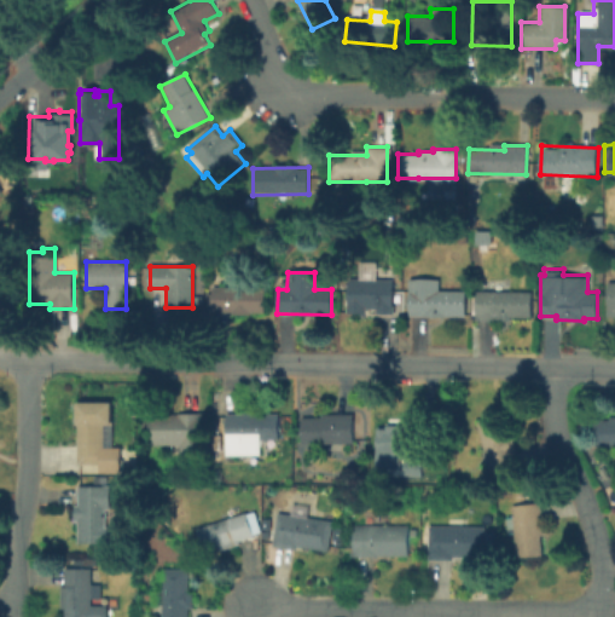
[(603,312),(614,312),(614,278),(603,278),(603,312)]
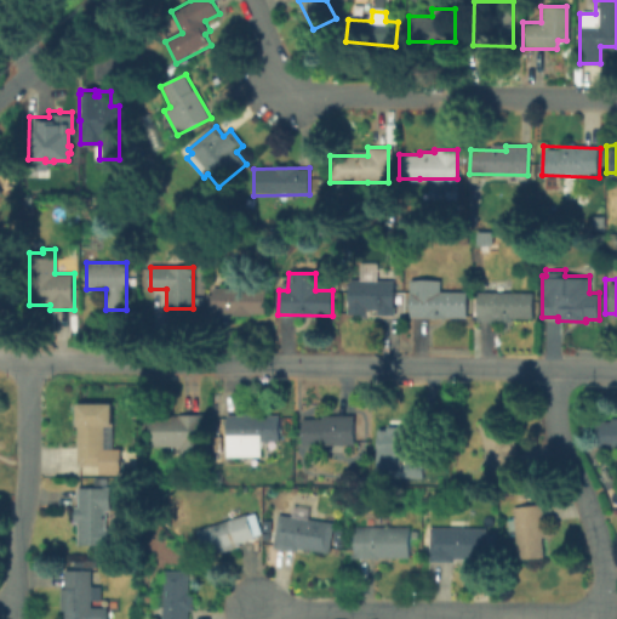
[(439,282),(439,291),(464,291),(464,317),(411,317),(411,282),(439,282)]
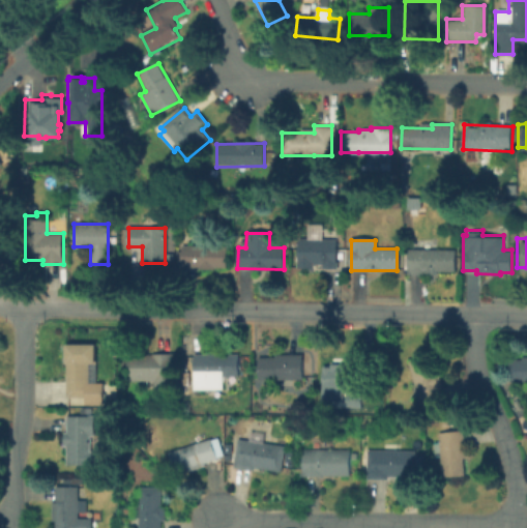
[(335,263),(335,270),(321,270),(321,263),(314,263),(314,270),(296,270),(296,242),(335,242),(335,263)]
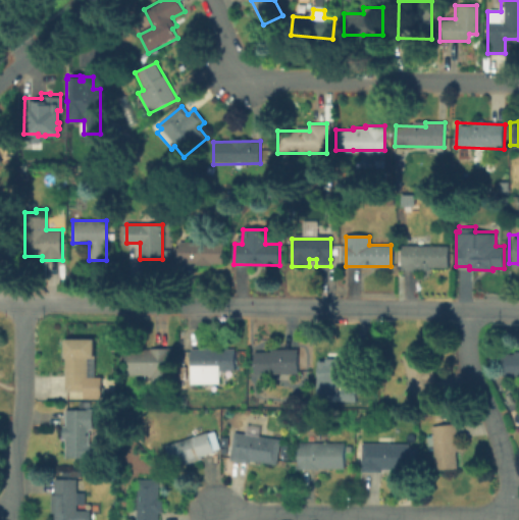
[(177,262),(177,241),(225,241),(225,262),(177,262)]
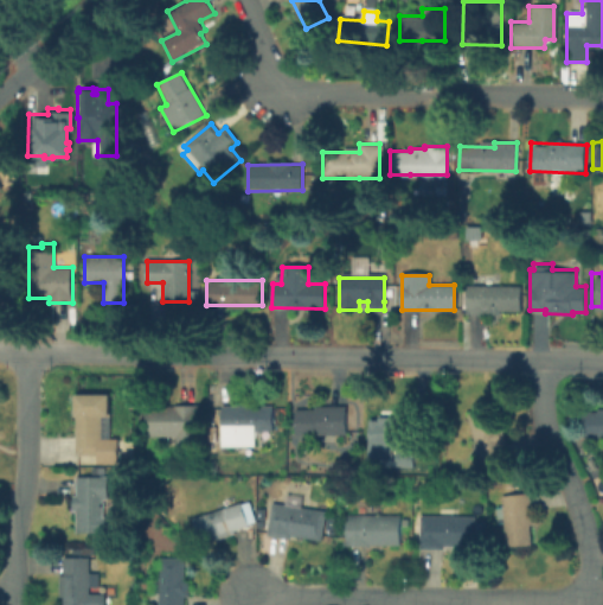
[(496,310),(496,313),(476,313),(476,310),(467,310),(467,285),(519,285),(519,310),(496,310)]
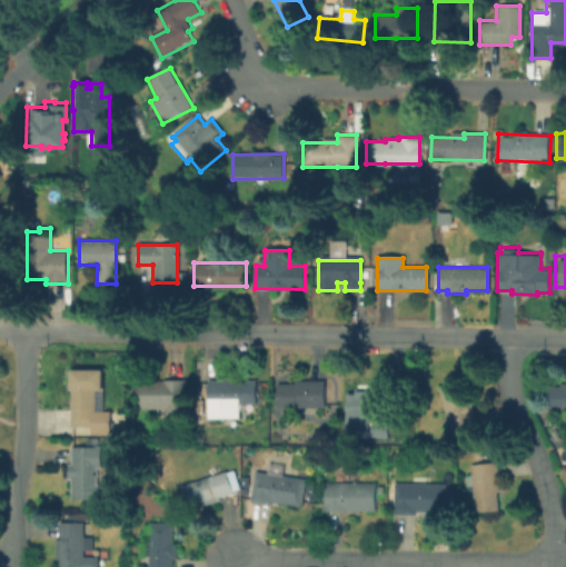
[(103,426),(69,426),(70,370),(103,370),(103,426)]
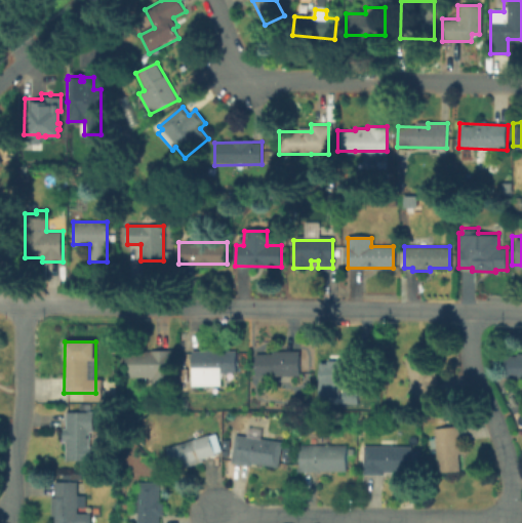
[(271,375),(255,375),(255,355),(271,355),(271,350),(299,350),(299,375),(271,375)]
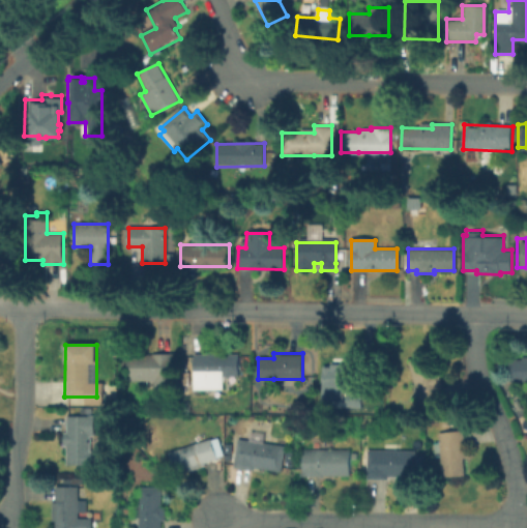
[(239,354),(239,379),(222,379),(222,389),(195,389),(194,355),(239,354)]
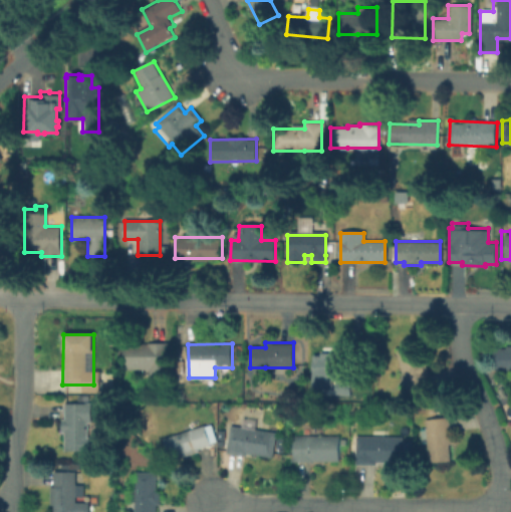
[(165,368),(165,374),(149,374),(149,368),(123,368),(123,344),(165,344),(165,368)]
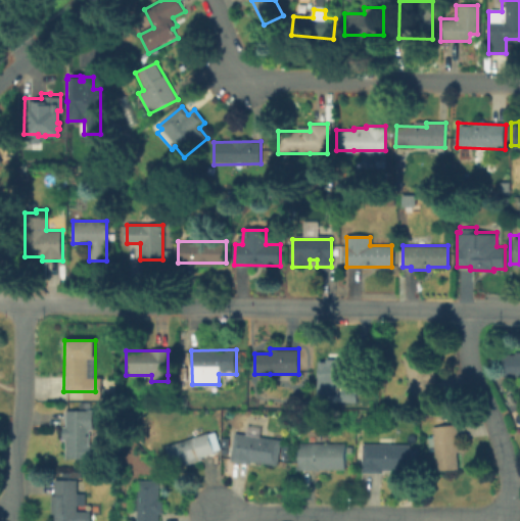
[(402,357),(422,351),(422,353),(428,351),(436,379),(431,380),(434,391),(414,397),(402,357)]
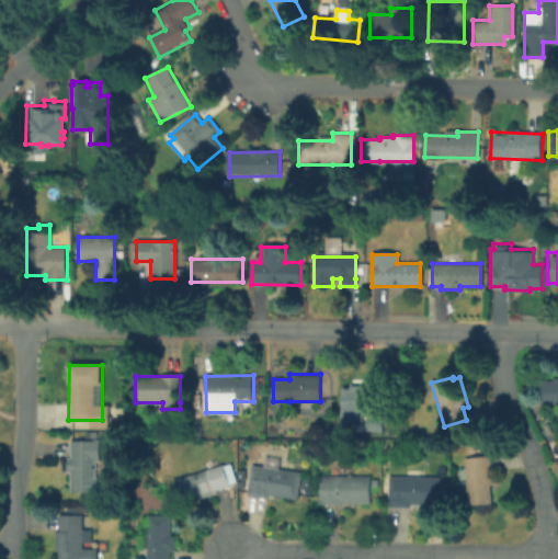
[(557,401),(539,401),(539,383),(557,383),(557,401)]
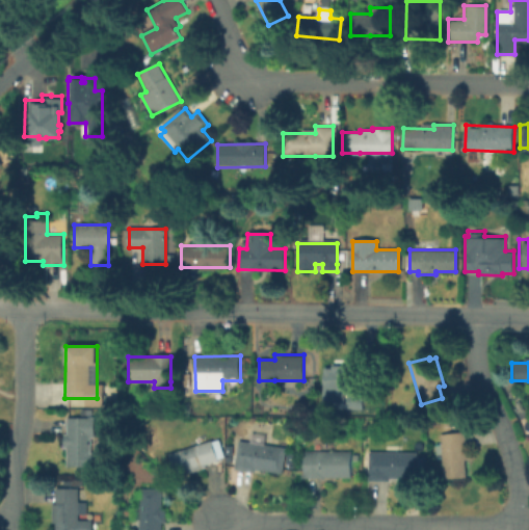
[(331,368),(331,373),(336,373),(336,372),(349,372),(349,386),(344,386),(344,402),(338,402),(338,403),(322,403),(322,368),(331,368)]
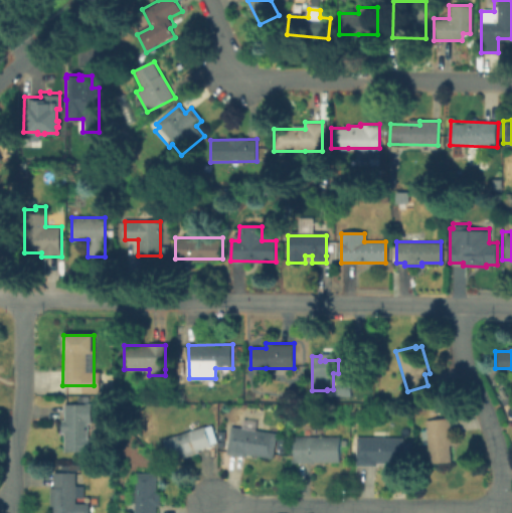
[(337,395),(337,379),(352,379),(352,395),(337,395)]
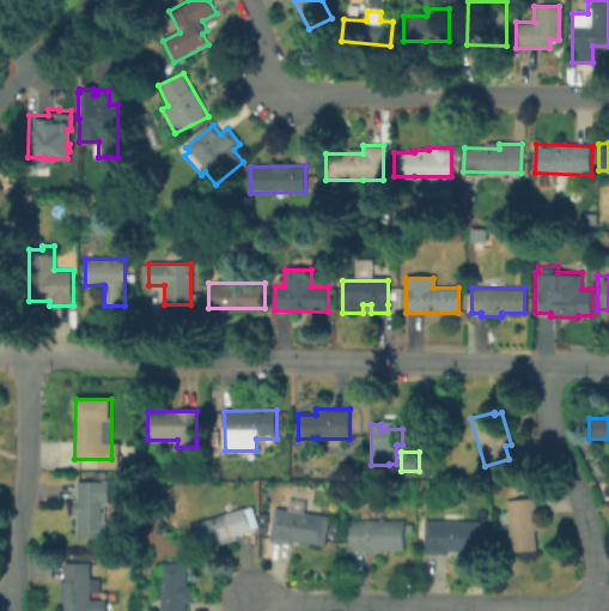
[(102,503),(102,522),(111,522),(111,538),(74,538),(74,484),(108,484),(108,503),(102,503)]
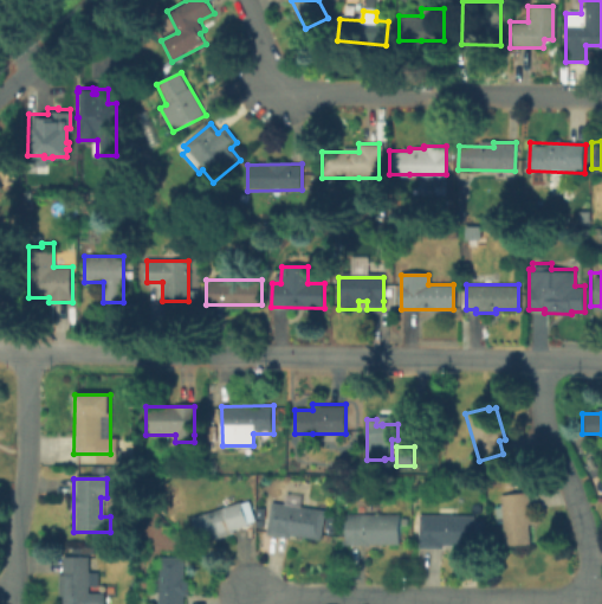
[(499,496),(528,492),(531,524),(528,525),(530,545),(503,547),(502,525),(494,525),(493,505),(499,505),(499,496)]
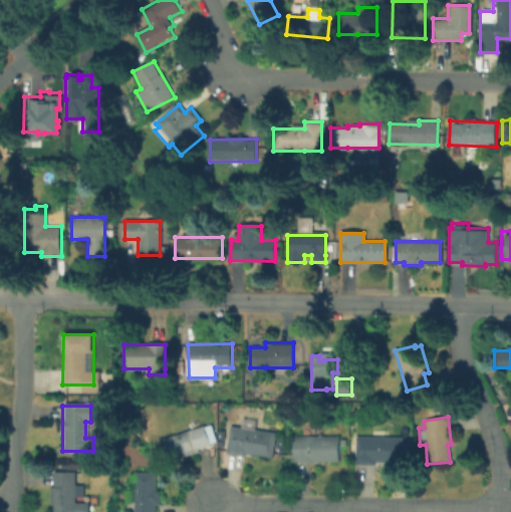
[(234,425),(278,434),(273,460),(228,451),(234,425)]
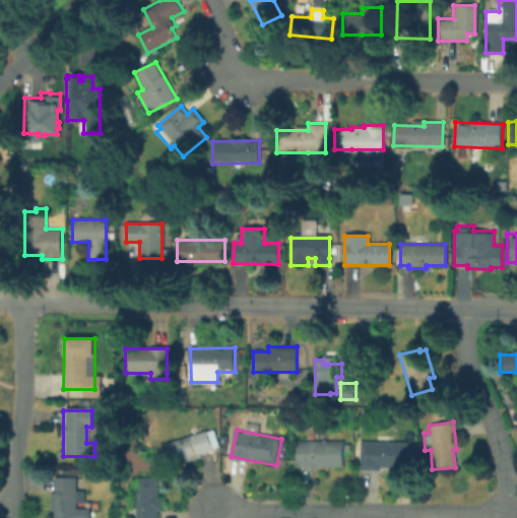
[(213,431),(219,450),(171,464),(165,445),(213,431)]
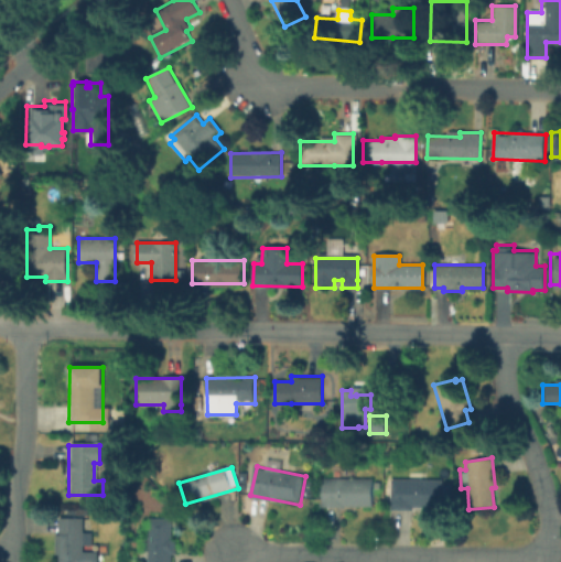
[(373,477),(373,508),(337,508),(324,508),(324,477),(373,477)]
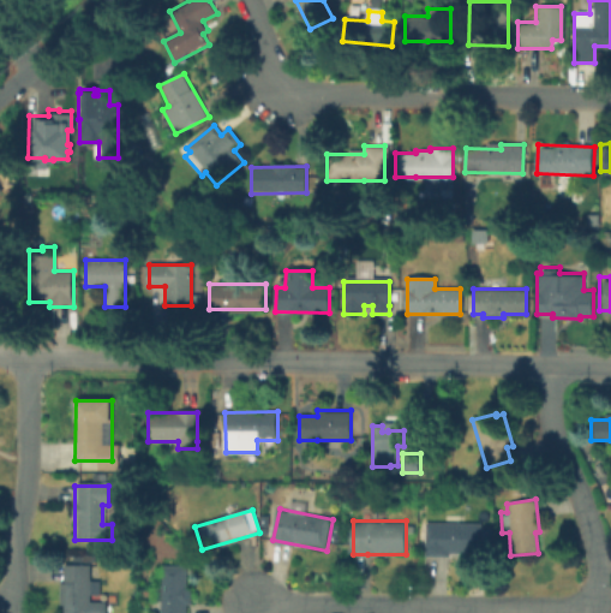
[(449,558),(424,558),(425,521),(481,521),(480,552),(449,552),(449,558)]
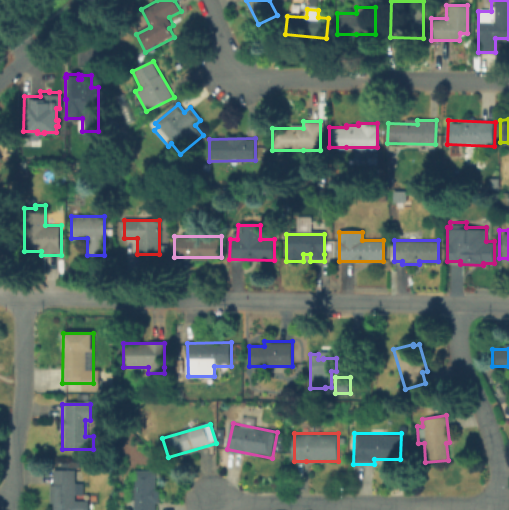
[(74,472),(74,484),(81,484),(81,494),(74,494),(74,504),(88,504),(88,509),(52,509),(52,503),(47,503),(47,484),(52,484),(52,472),(74,472)]
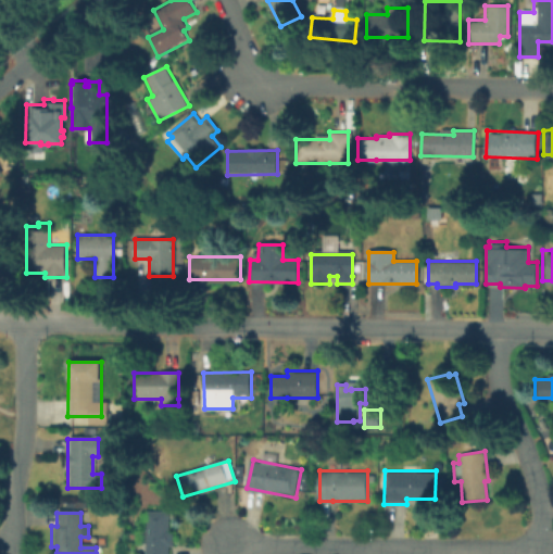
[(165,518),(165,531),(172,531),(172,546),(165,546),(165,553),(148,553),(148,518),(165,518)]
